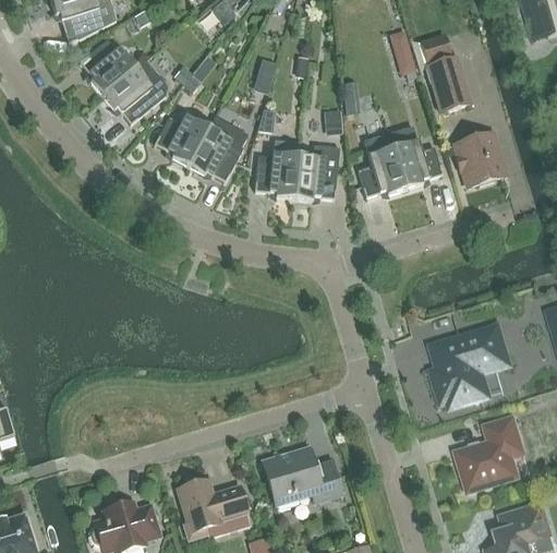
[(51,0),(56,14),(59,13),(65,34),(68,43),(79,38),(117,20),(110,0),(51,0)]
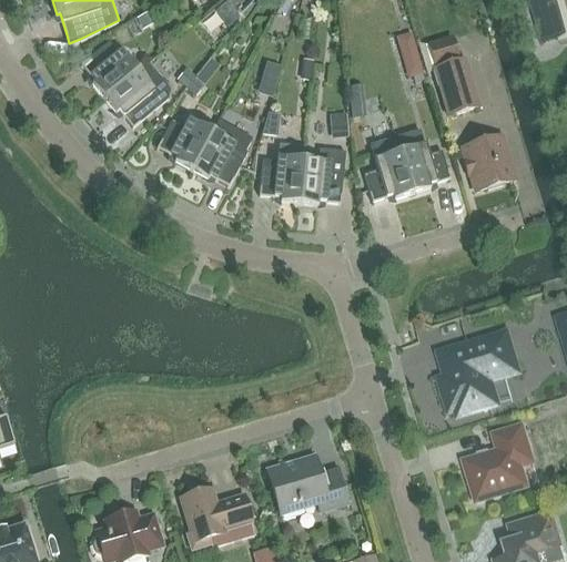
[(226,0),(215,9),(228,24),(240,14),(226,0)]
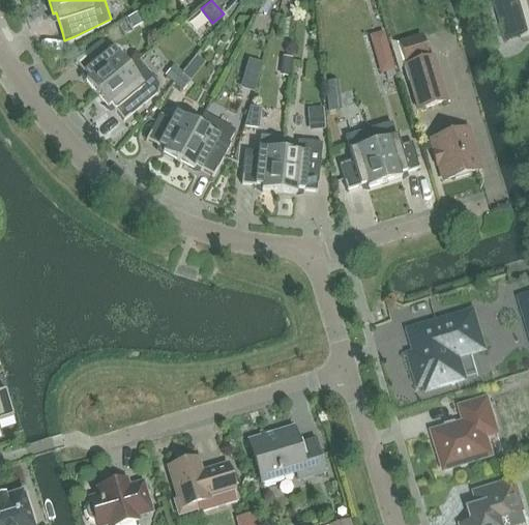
[(494,0),(505,37),(523,32),(524,34),(528,32),(528,0),(494,0)]
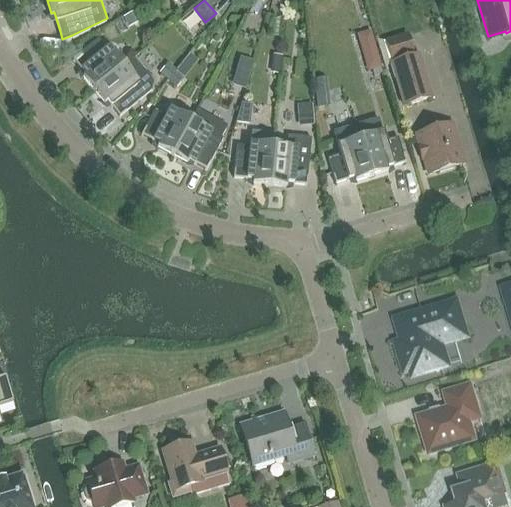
[(383,67),(362,16),(347,23),(368,74),(383,67)]
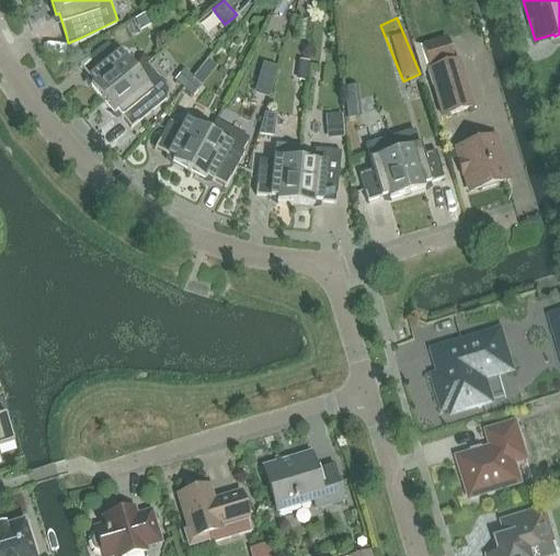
[(454,58),(447,35),(423,43),(430,66),(454,58)]
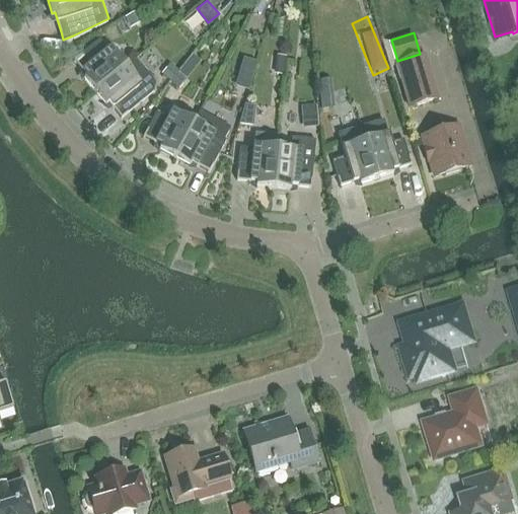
[(95,88),(127,63),(112,45),(108,47),(99,37),(74,58),(87,73),(84,75),(95,88)]
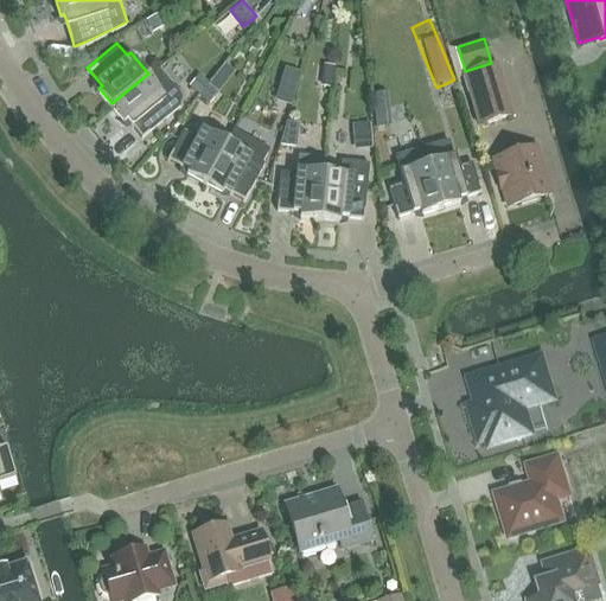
[(465,71),(480,121),(512,112),(497,62),(491,63),(465,71)]
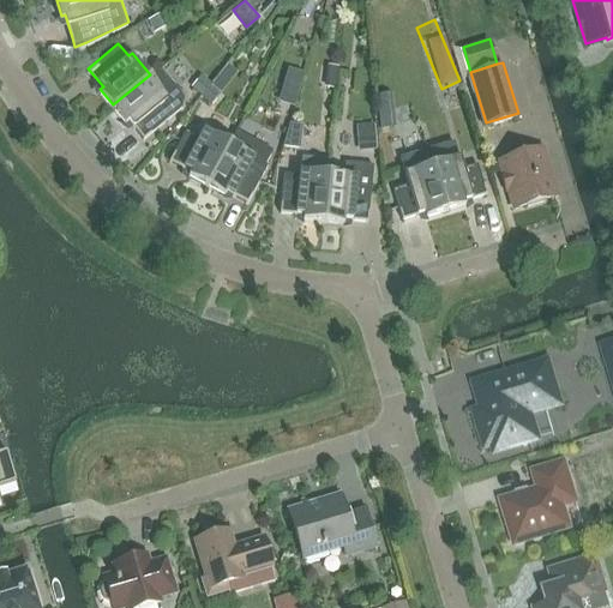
[(185,94),(162,65),(150,74),(113,104),(125,120),(128,118),(144,137),(182,104),(185,94)]
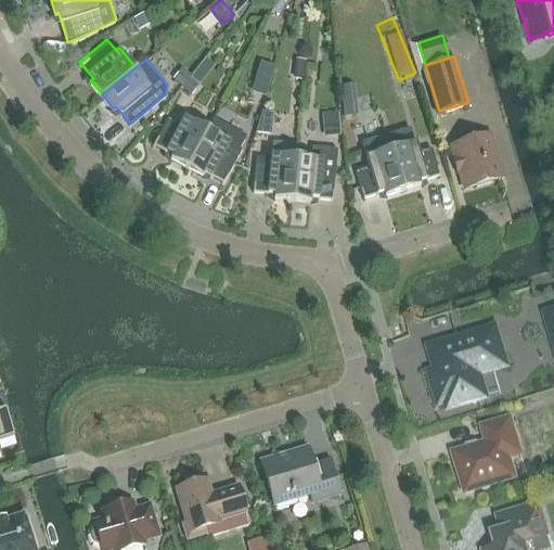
[(183,82),(192,72),(182,64),(174,75),(183,82)]
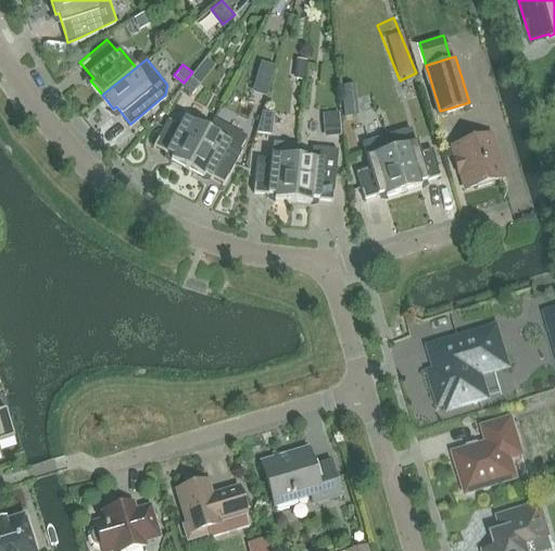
[(202,79),(192,72),(184,83),(193,90),(202,79)]
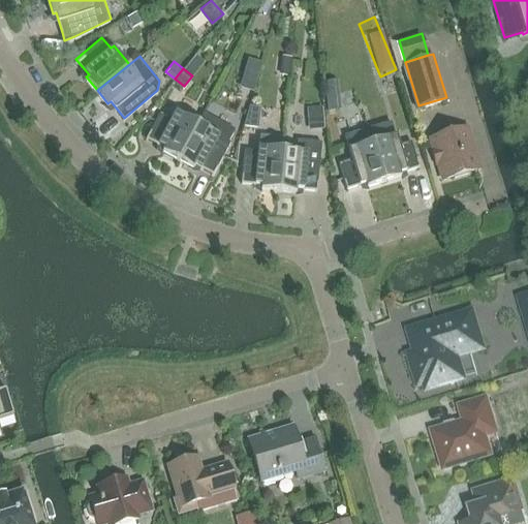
[(323,103),(308,104),(310,126),(325,125),(323,103)]
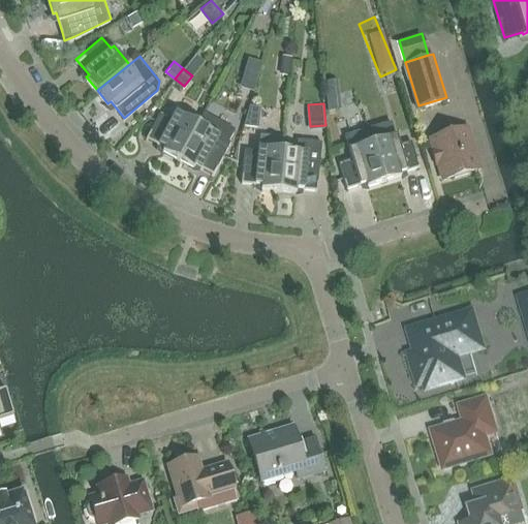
[(250,104),(245,123),(258,124),(259,105),(250,104)]
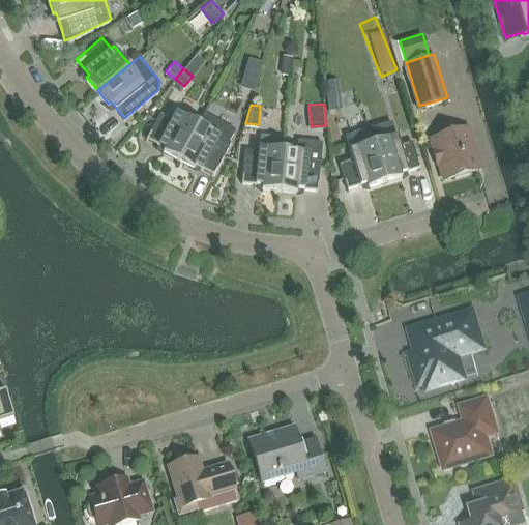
[(178,157),(198,121),(177,110),(172,118),(159,112),(147,136),(165,146),(164,149),(178,157)]
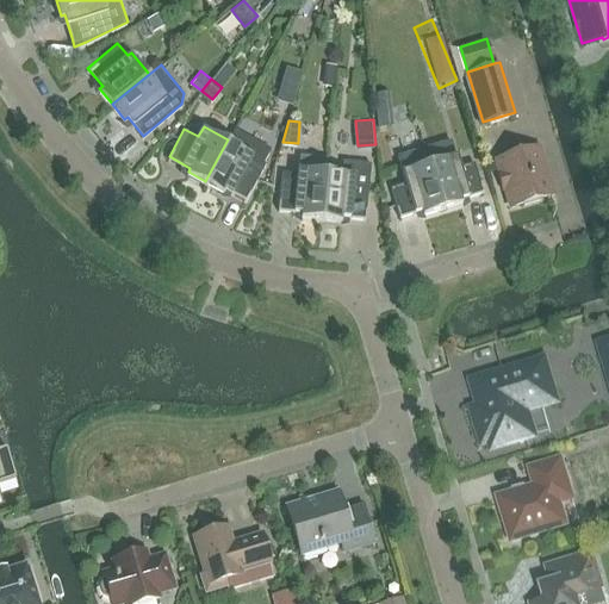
[(235,126),(228,139),(205,181),(223,191),(225,187),(247,198),(266,162),(263,161),(272,147),(235,126)]
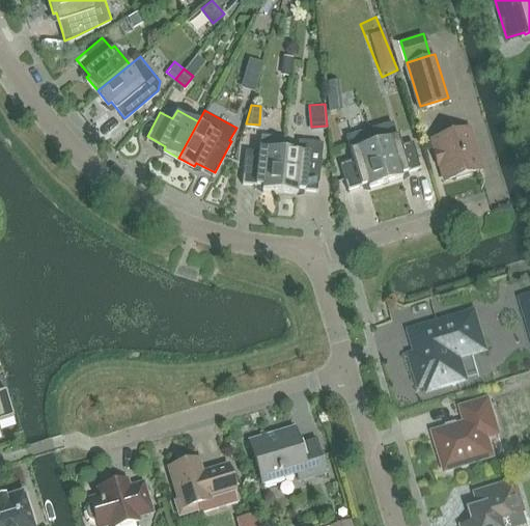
[(393,119),(369,126),(373,140),(386,180),(402,174),(401,171),(421,165),(413,138),(400,142),(397,133),(393,119)]
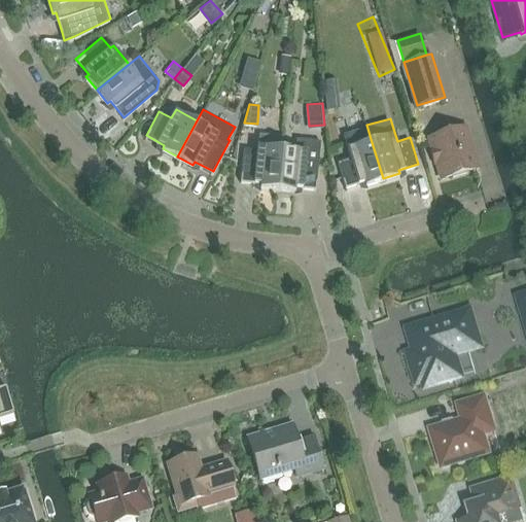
[(351,155),(338,160),(346,185),(365,180),(366,183),(383,178),(371,139),(366,125),(344,132),(348,145),(351,155)]
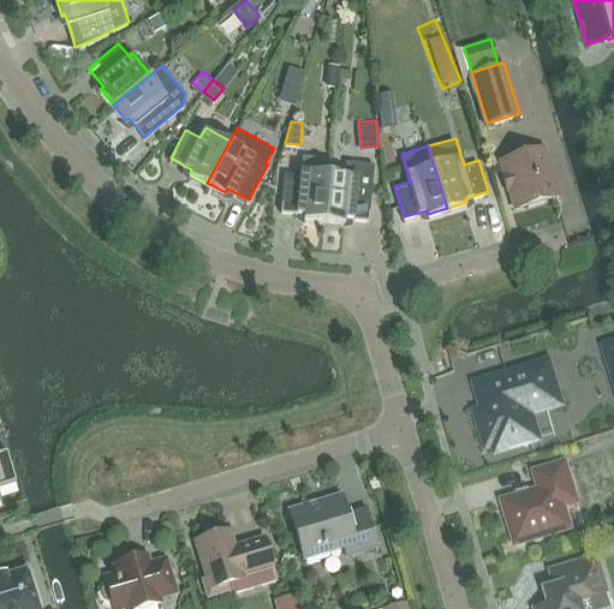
[(502,159),(516,204),(558,192),(543,145),(502,159)]
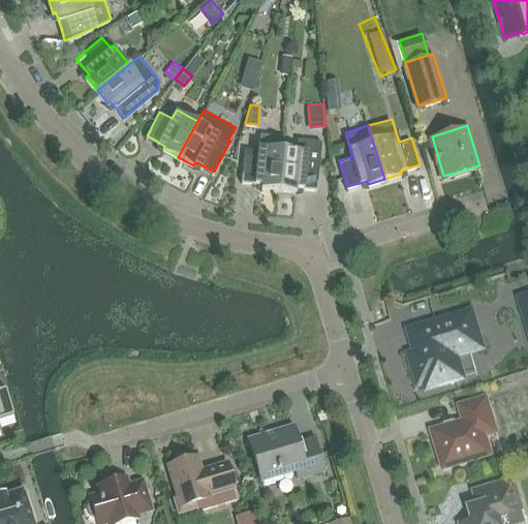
[(245,147),(242,181),(262,183),(261,186),(279,188),(283,147),(284,135),(260,133),(259,145),(258,149),(245,147)]
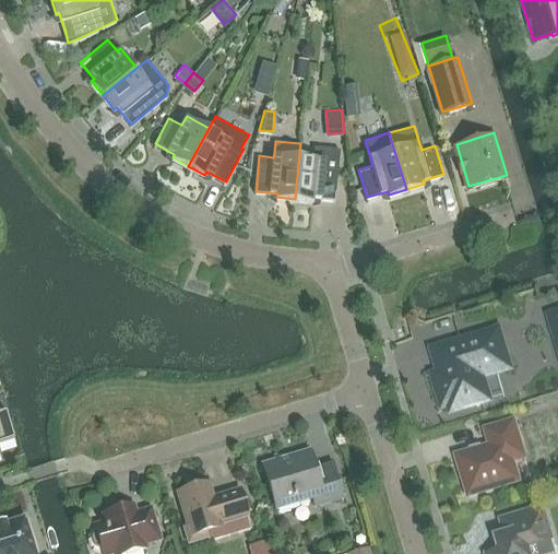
[(315,156),(299,155),(297,173),(295,199),(313,201),(313,197),(335,199),(341,146),(316,144),(315,156)]
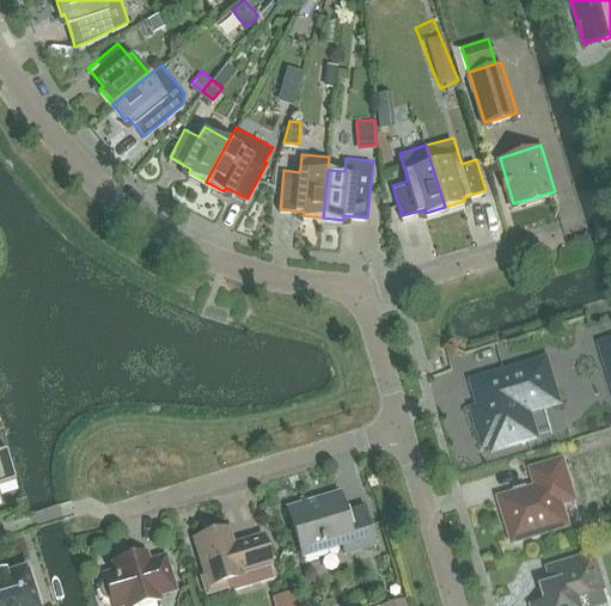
[(610,335),(599,340),(610,374),(610,335)]
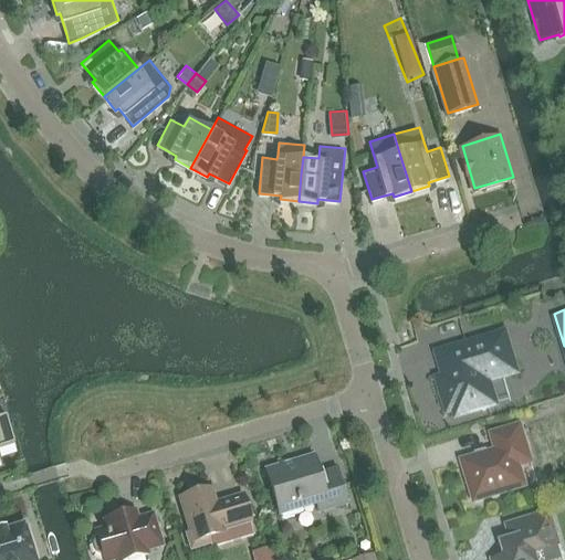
[(438,374),(446,402),(447,403),(448,404),(448,405),(450,405),(452,407),(453,407),(454,407),(470,402),(470,403),(471,404),(472,405),(474,407),(477,407),(478,407),(497,401),(490,377),(518,369),(505,329),(440,348),(448,372),(438,374)]
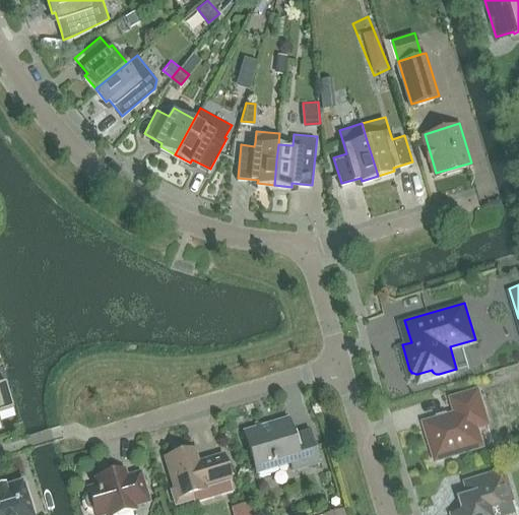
[(0,408),(13,404),(6,379),(0,380),(0,408)]
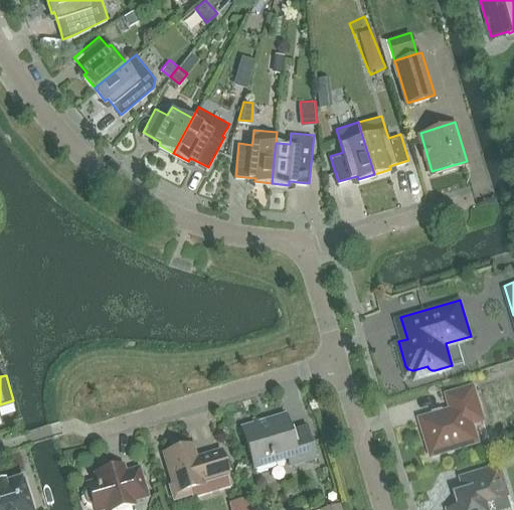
[(452,407),(420,416),(432,453),(478,440),(473,421),(484,417),(474,383),(447,391),(452,407)]
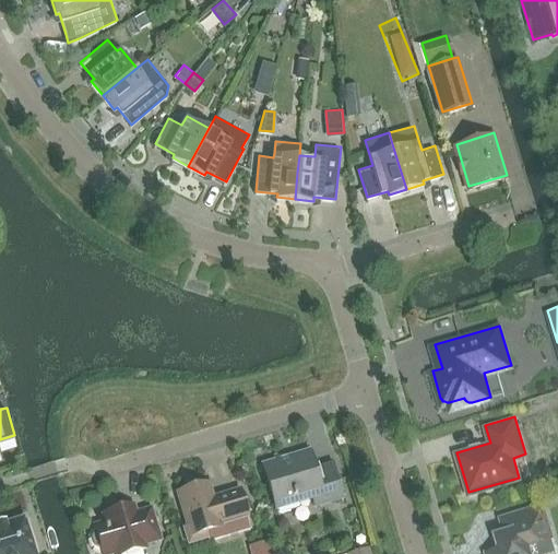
[(264,463),(279,510),(300,504),(298,496),(312,492),(316,502),(343,494),(332,457),(331,457),(332,461),(316,466),(310,449),(264,463)]
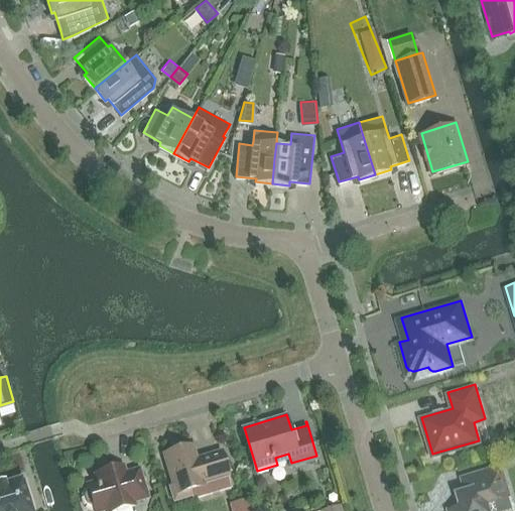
[(163,451),(173,483),(169,484),(174,498),(191,493),(190,488),(206,483),(204,479),(229,472),(222,449),(198,456),(194,442),(163,451)]
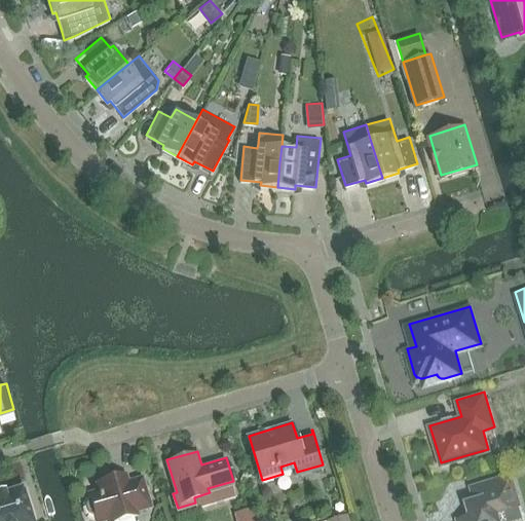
[(459,520),(512,520),(524,517),(511,474),(471,486),(472,487),(476,499),(472,500),(475,510),(470,511),(472,517),(459,520)]
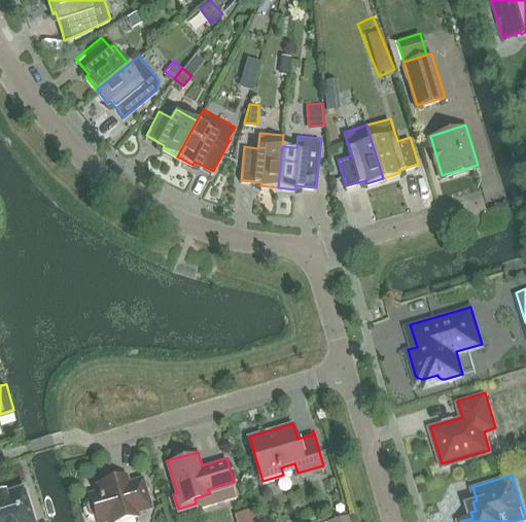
[(98,481),(101,493),(91,496),(86,503),(89,513),(96,517),(107,513),(110,521),(138,514),(137,509),(150,505),(142,477),(120,483),(117,476),(98,481)]
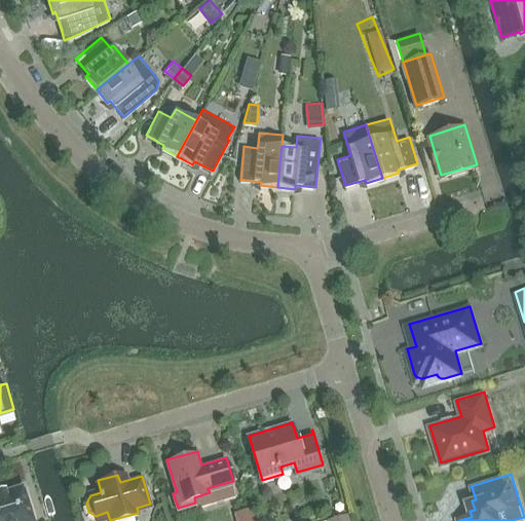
[(0,488),(0,520),(35,520),(25,485),(24,483),(22,483),(22,484),(5,489),(4,488),(0,488)]
